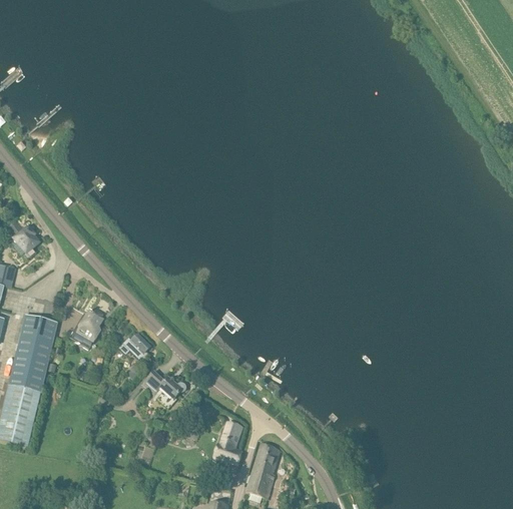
[(28,249),(36,242),(29,234),(31,232),(26,227),(24,228),(16,218),(7,226),(15,236),(14,237),(25,251),(28,249)]
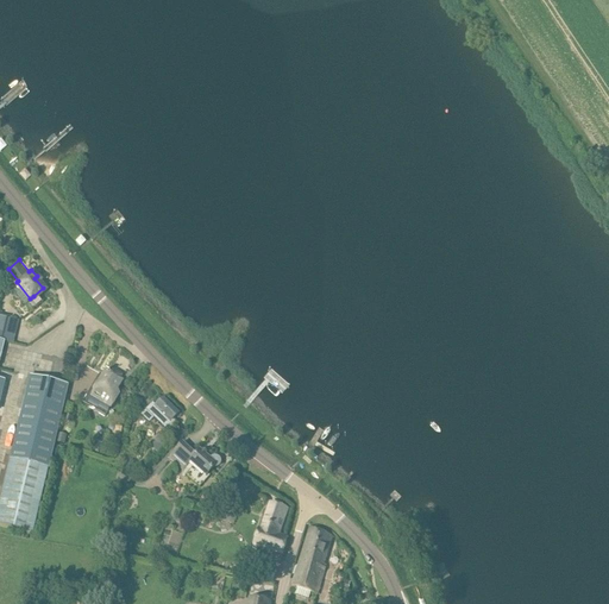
[(90,394),(102,401),(98,408),(106,413),(118,391),(113,384),(118,376),(106,369),(90,394)]
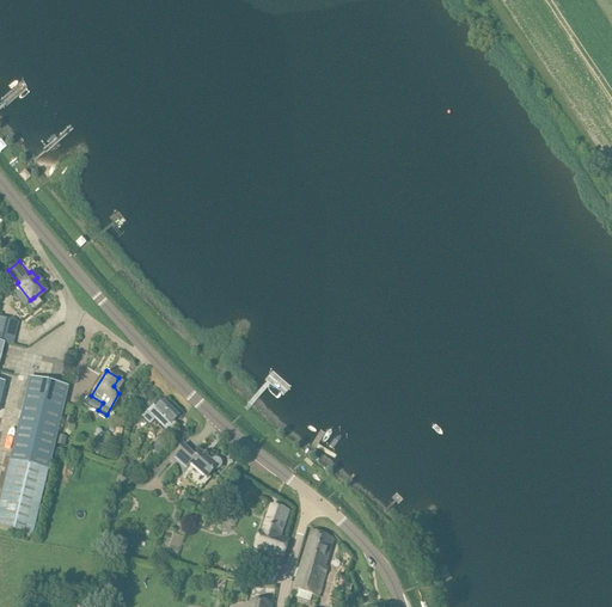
[(30,374),(26,386),(0,498),(0,525),(32,533),(67,382),(30,374)]
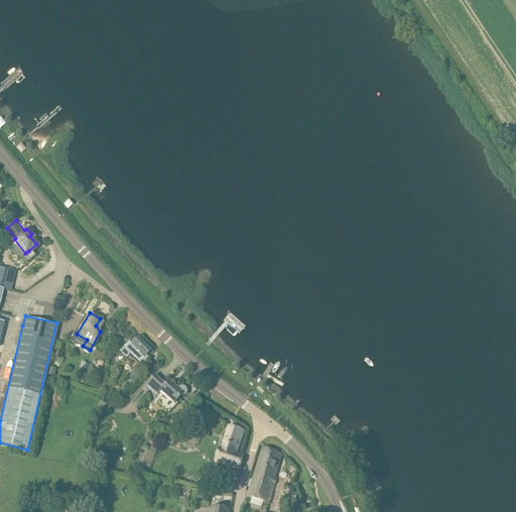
[(129,339),(123,345),(139,360),(141,358),(143,360),(148,355),(146,353),(152,347),(139,334),(131,341),(129,339)]
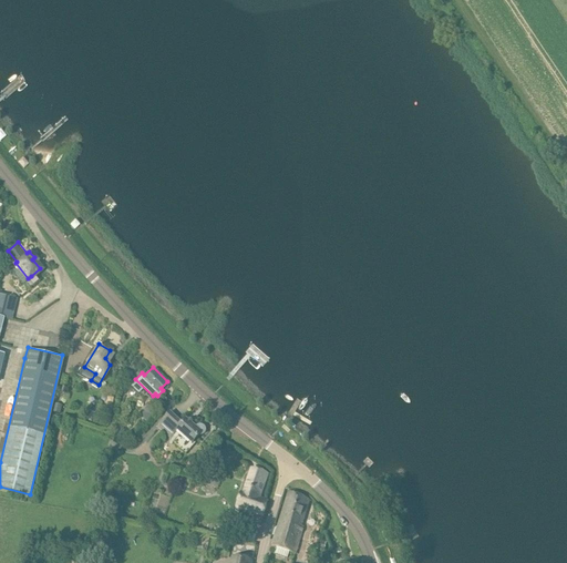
[(53,400),(51,409),(60,411),(62,402),(53,400)]
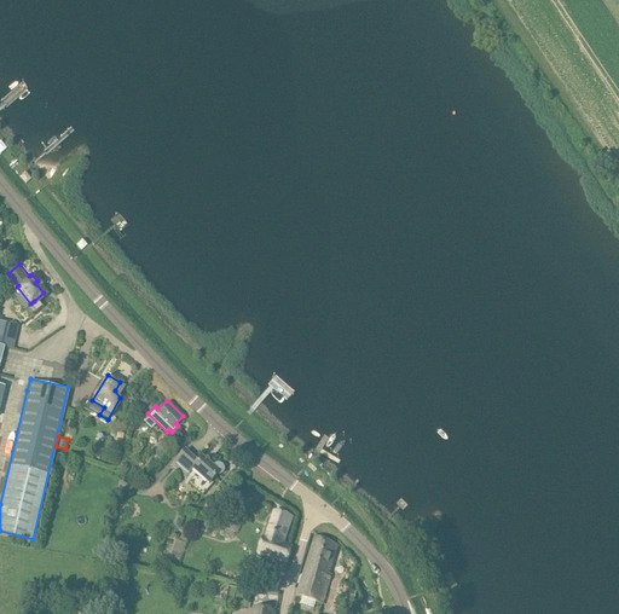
[(161,457),(172,445),(163,438),(152,449),(161,457)]
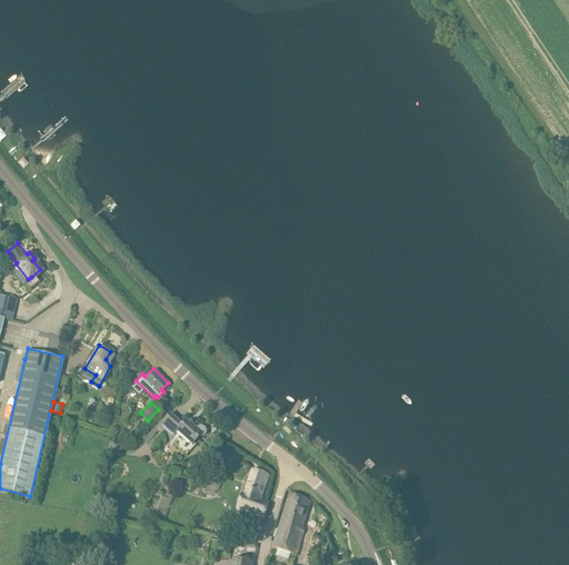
[(198,425),(196,427),(186,418),(181,423),(170,412),(158,425),(170,436),(177,428),(185,436),(180,440),(189,448),(195,442),(193,440),(199,434),(202,433),(203,432),(205,429),(203,427),(202,426),(200,425),(198,425)]
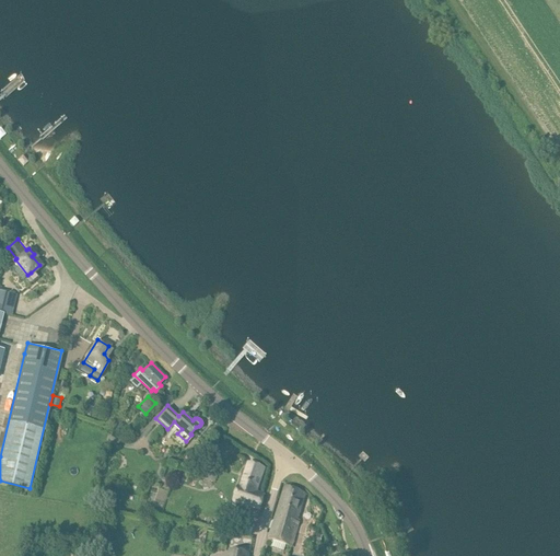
[(260,507),(266,491),(257,489),(265,465),(248,460),(241,484),(238,483),(233,498),(260,507)]
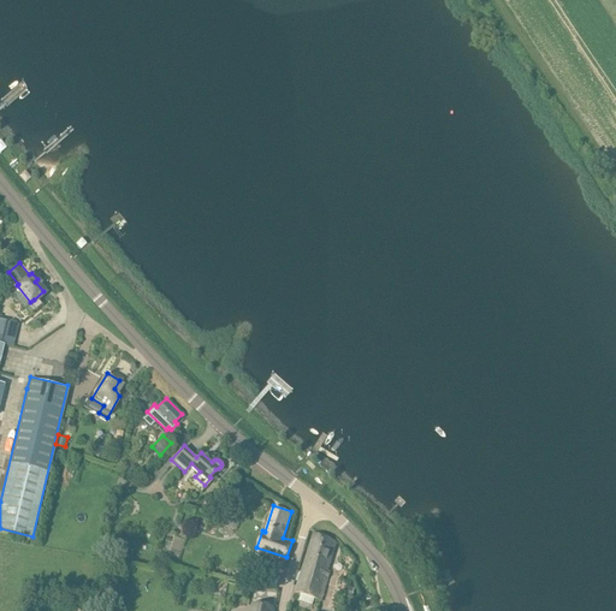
[(219,512),(217,520),(236,527),(238,518),(219,512)]
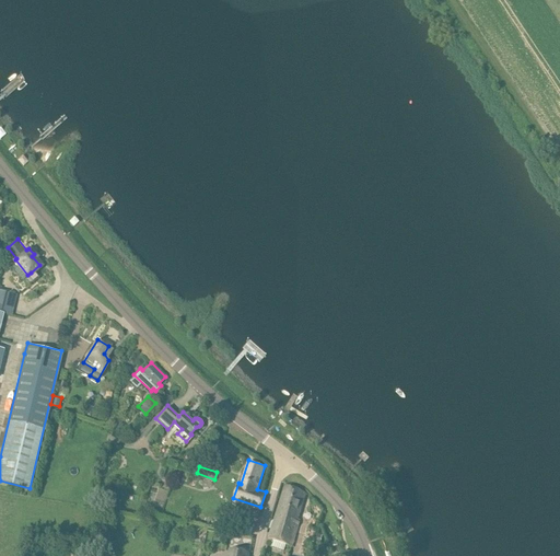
[(286,481),(269,536),(292,544),(300,517),(298,516),(305,489),(286,481)]
